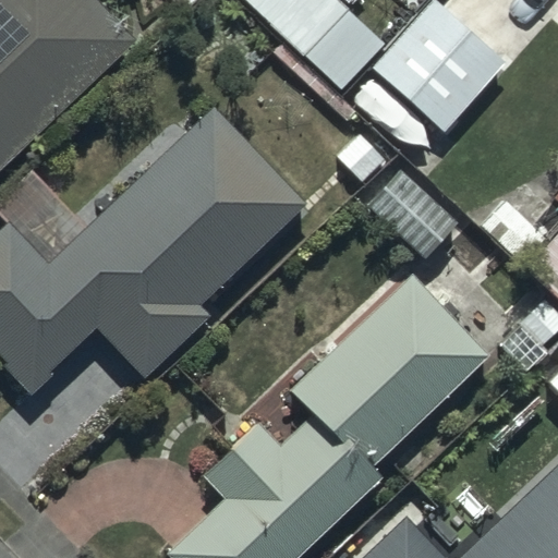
[(0,0),(0,171),(135,40),(94,0),(0,0)]
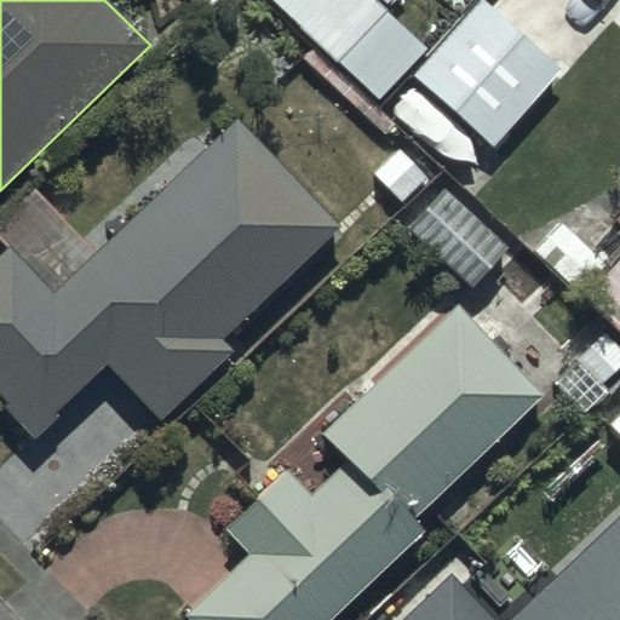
[(269,0),(337,63),(383,13),(367,0),(269,0)]
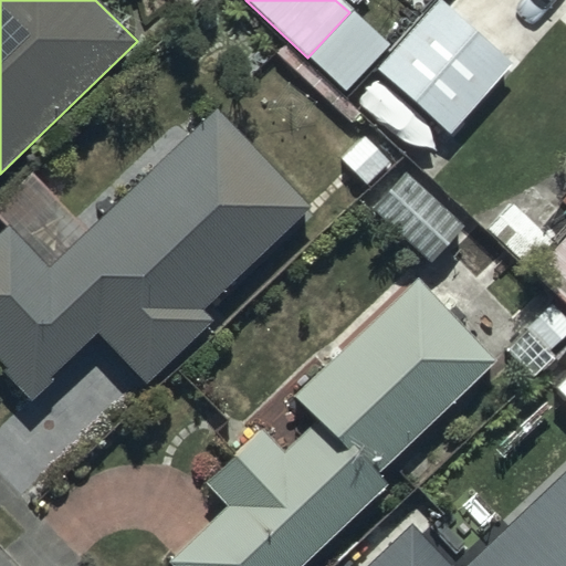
[(515,65),(439,1),(378,73),(453,137),(515,65)]
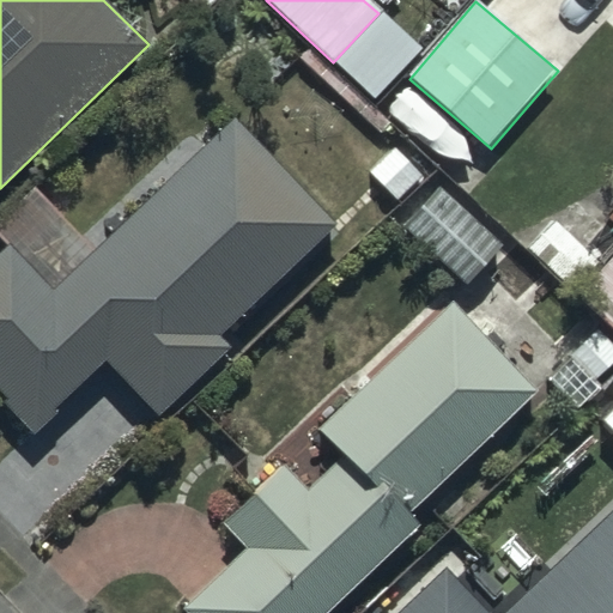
[(220,339),(333,226),(229,119),(98,248),(37,187),(0,224),(0,237),(11,248),(0,259),(0,387),(40,428),(108,359),(163,414),(229,349),(220,339)]
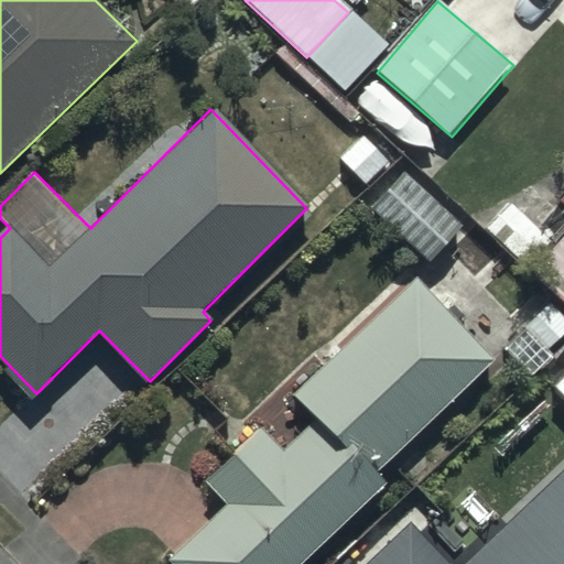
[(462,228),(402,174),(366,214),(426,268),(462,228)]
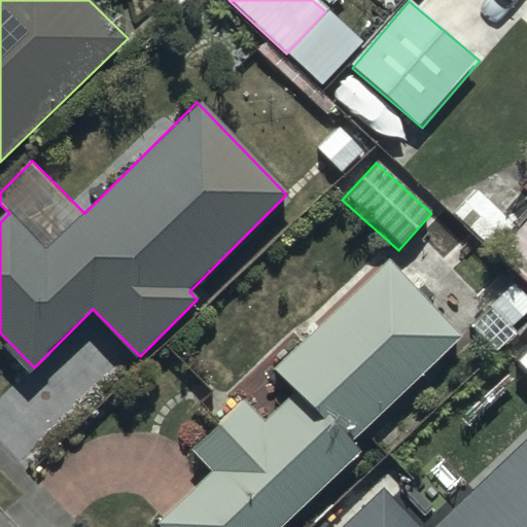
[(526,223),(497,256),(526,282),(526,223)]
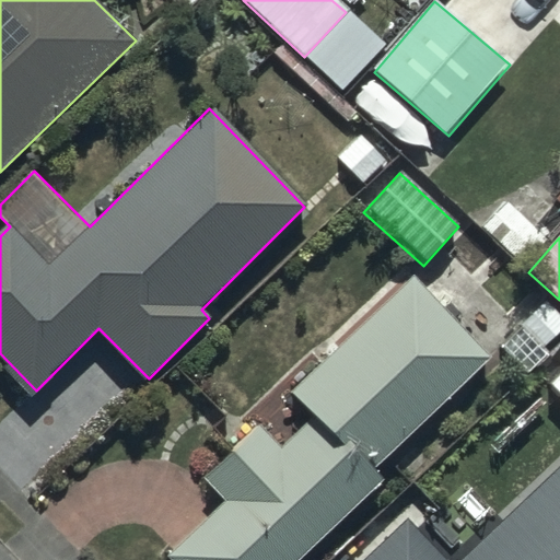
[(374,471),(486,360),(406,279),(289,396),(312,419),(282,450),(258,426),(202,480),(221,498),(164,556),(168,559),(301,559),(381,480),(374,471)]
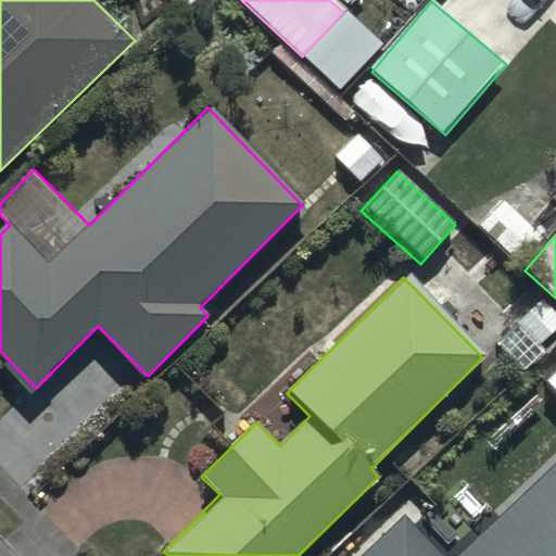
[(555,327),(555,318),(542,302),(515,326),(517,329),(497,346),(522,375),(546,353),(538,343),(555,327)]
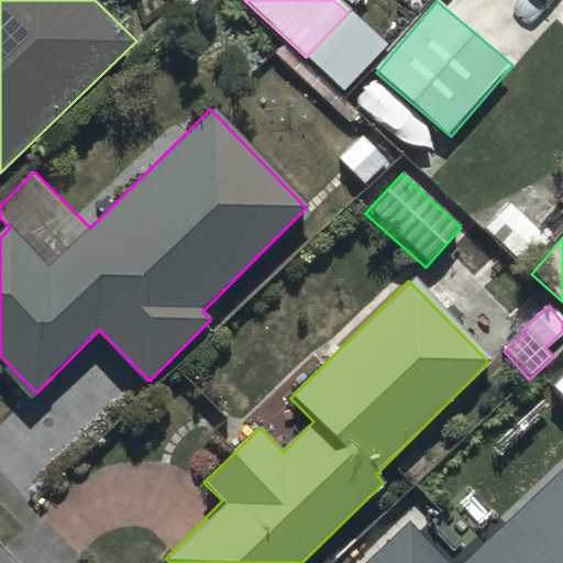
[(562,377),(549,392),(562,405),(562,377)]
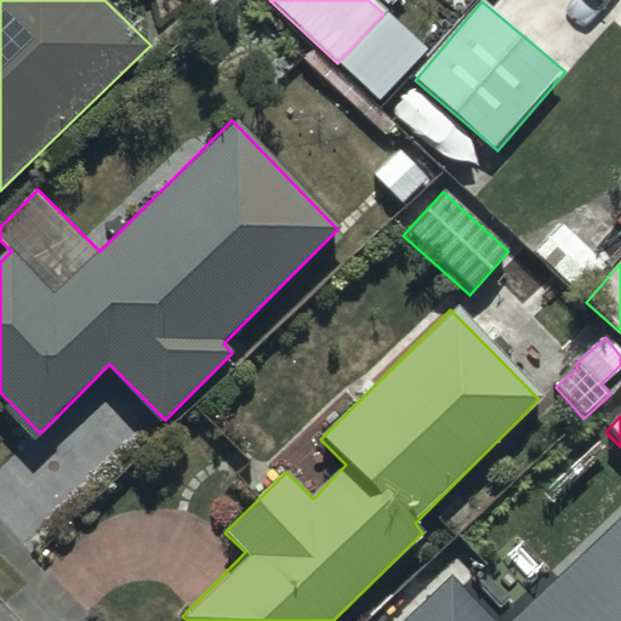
[(620,620),(620,517),(516,620),(493,620),(449,576),(403,620),(620,620)]
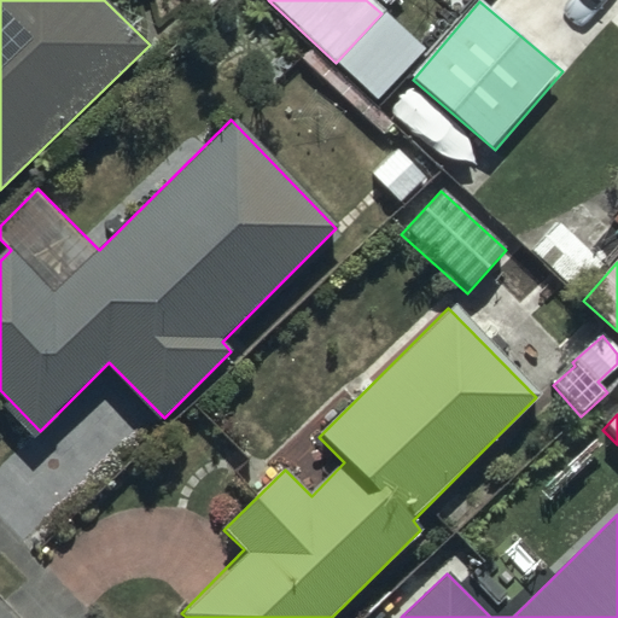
All buildings are outlined.
